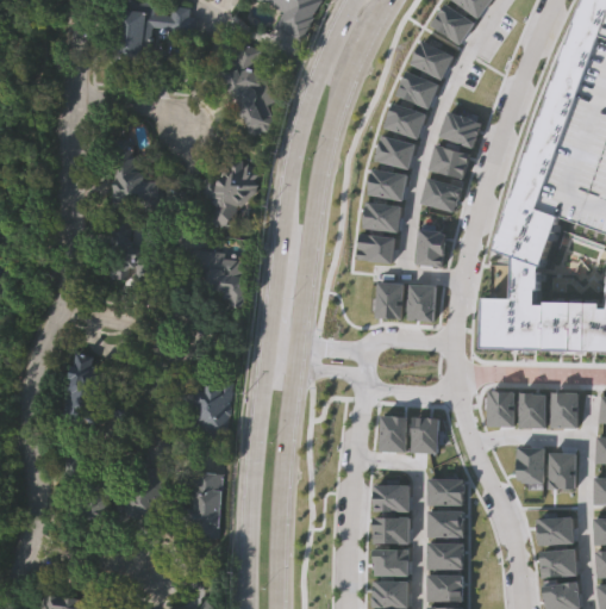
[(151,58),(116,57),(118,8),(127,8),(127,0),(143,0),(160,1),(158,14),(170,16),(170,6),(189,7),(189,17),(194,18),(194,33),(176,33),(176,28),(152,26),(151,58)]
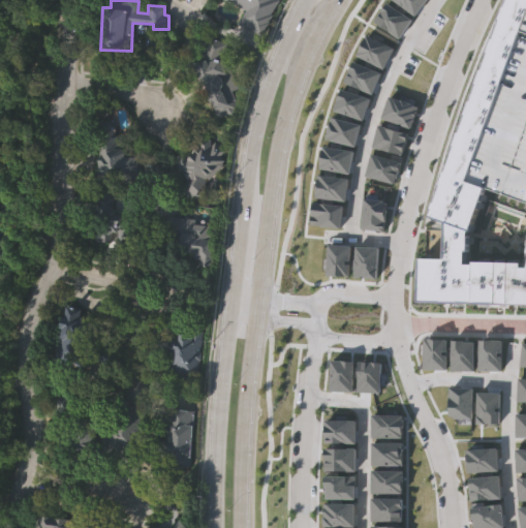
[(236,23),(244,9),(229,0),(227,0),(227,1),(225,0),(277,0),(269,13),(271,14),(258,34),(245,25),(243,27),(236,23)]
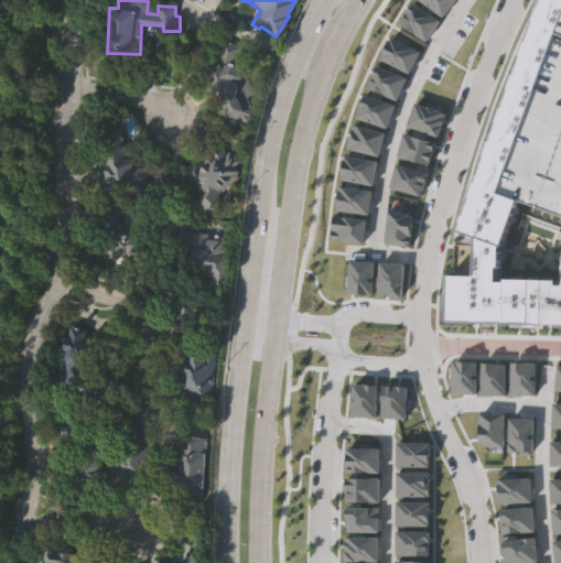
[(560,0),(560,325),(448,322),(448,310),(444,311),(445,274),(472,275),(473,237),(455,230),(457,225),(456,224),(459,215),(461,215),(466,199),(465,198),(472,182),(473,182),(482,158),(481,157),(486,140),(487,141),(494,125),(493,123),(498,107),(499,108),(510,74),(511,74),(518,57),(517,57),(522,41),(524,41),(530,23),(529,22),(535,7),(537,8),(538,0),(560,0)]
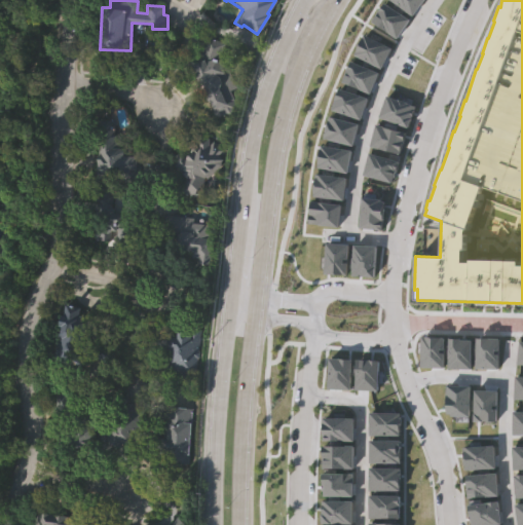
[(235,104),(231,106),(234,112),(227,115),(226,112),(216,117),(192,66),(187,64),(192,51),(200,55),(208,36),(224,43),(218,57),(223,69),(228,67),(236,87),(230,90),(235,104)]
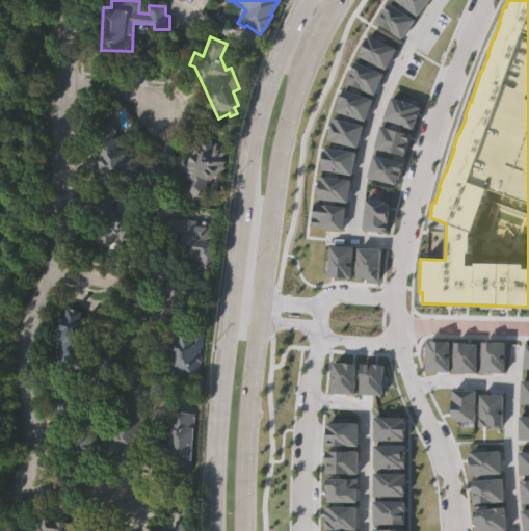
[(113,135),(116,136),(116,140),(120,141),(132,154),(141,155),(140,183),(97,182),(99,120),(114,120),(113,135)]
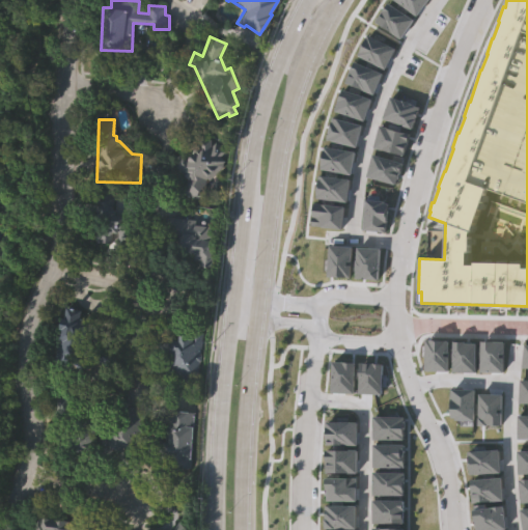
[(205,177),(203,196),(177,193),(178,182),(184,183),(185,176),(172,162),(174,160),(172,157),(181,150),(182,152),(184,150),(187,154),(199,144),(199,135),(211,136),(210,145),(216,140),(225,150),(219,156),(226,164),(207,180),(205,177)]
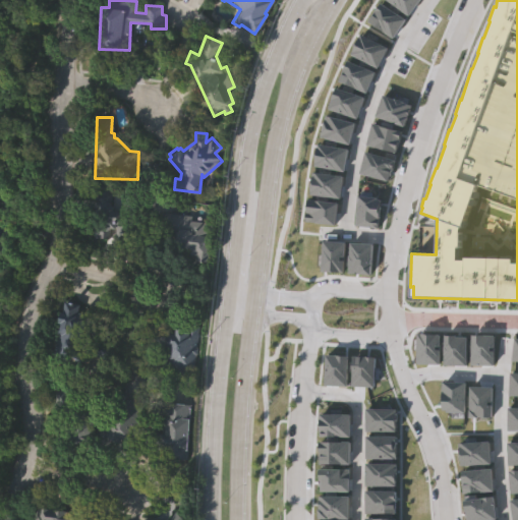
[(128,238),(114,237),(115,228),(110,227),(109,237),(93,235),(96,221),(102,222),(103,216),(93,215),(97,185),(111,187),(109,201),(114,203),(114,208),(119,209),(119,200),(122,201),(123,187),(134,188),(128,238)]
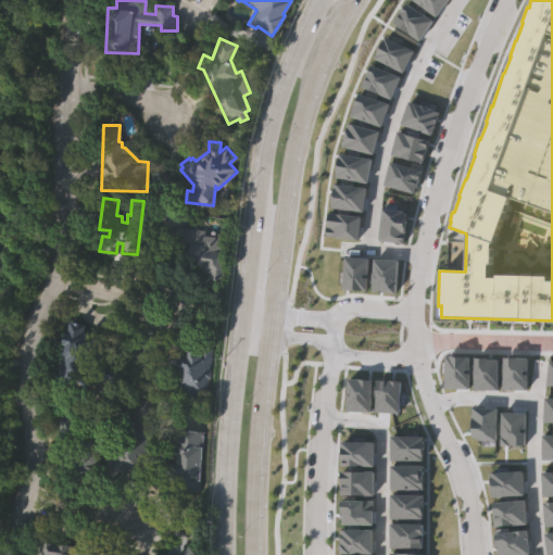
[(226,237),(221,277),(209,276),(210,272),(202,270),(203,264),(195,263),(195,257),(185,255),(185,250),(175,249),(175,244),(167,243),(171,225),(204,230),(203,234),(226,237)]
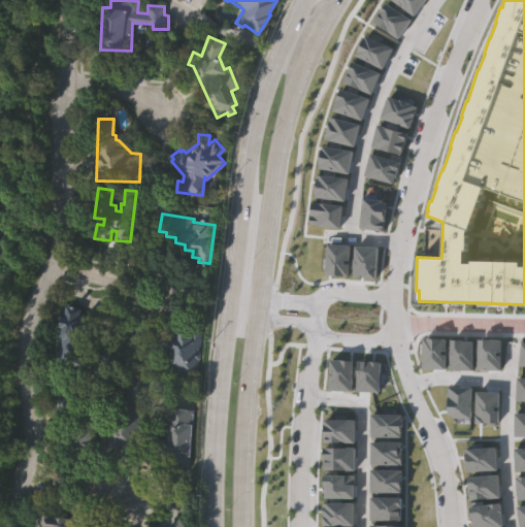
[(107,364),(87,360),(86,366),(54,360),(64,305),(79,307),(77,315),(89,316),(86,329),(90,330),(88,343),(110,348),(107,364)]
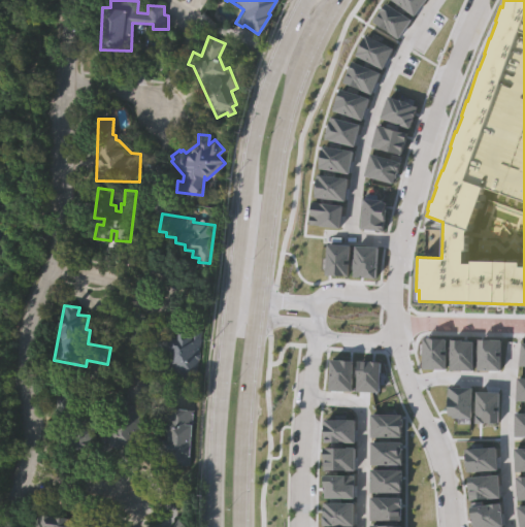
[(195,379),(149,373),(151,359),(160,360),(160,358),(170,359),(171,349),(157,347),(158,337),(165,338),(166,334),(177,336),(178,330),(191,331),(191,328),(200,329),(198,351),(200,351),(199,358),(197,358),(195,379)]
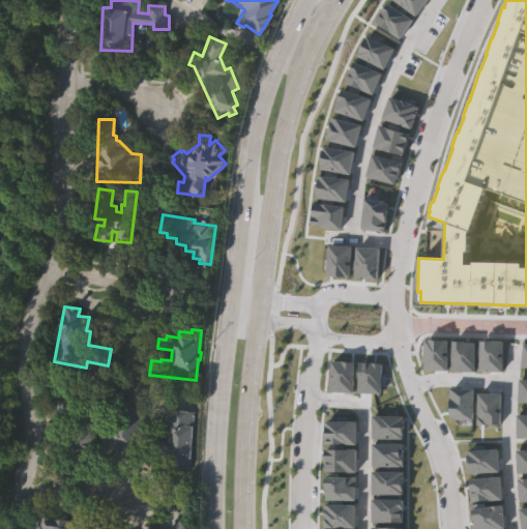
[(96,416),(92,452),(58,448),(60,433),(70,434),(72,418),(65,417),(65,415),(55,414),(57,395),(79,398),(77,414),(96,416)]
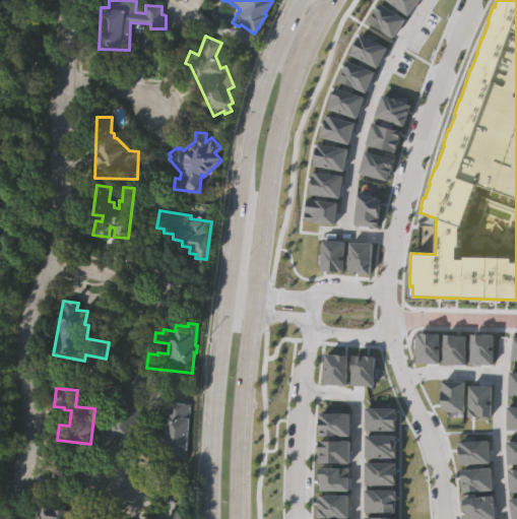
[(98,443),(100,416),(111,417),(112,408),(120,408),(121,396),(135,397),(134,402),(141,403),(137,438),(121,436),(120,440),(110,439),(109,444),(98,443)]
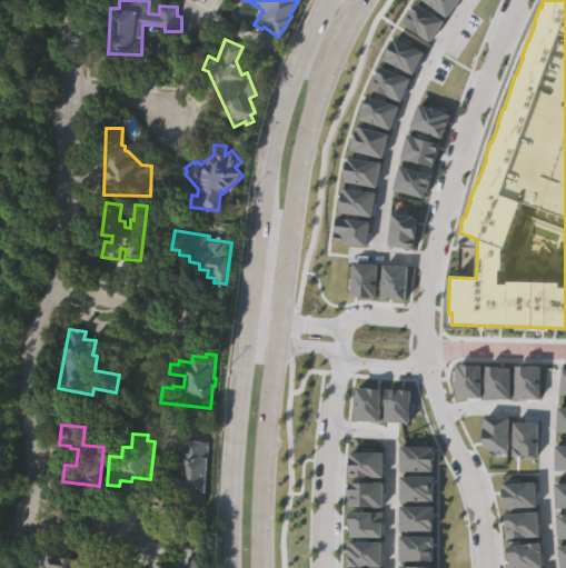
[(165,440),(206,444),(201,504),(181,502),(181,497),(171,496),(171,486),(161,486),(165,440)]
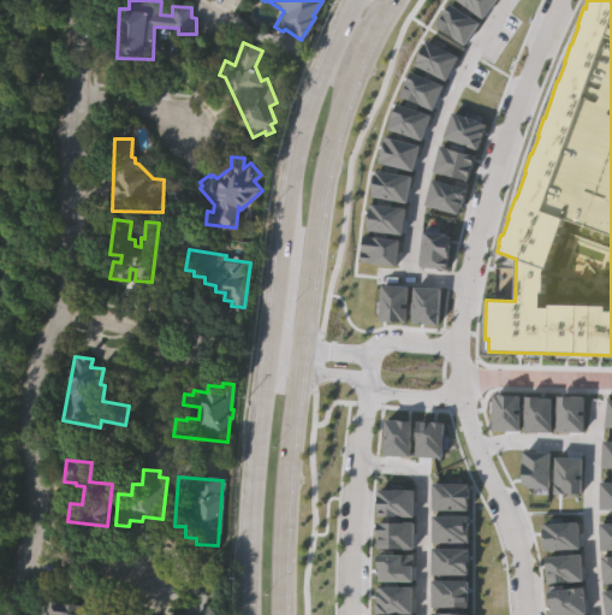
[(375,489),(411,490),(410,516),(375,515),(375,489)]
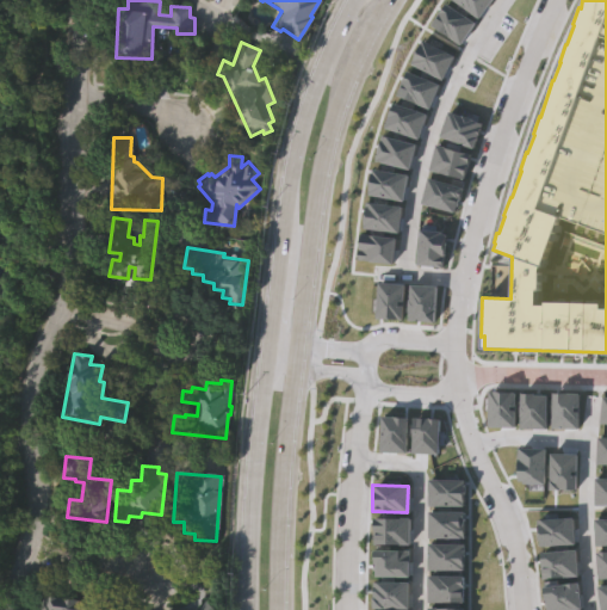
[(372,550),(408,550),(408,577),(372,577),(372,550)]
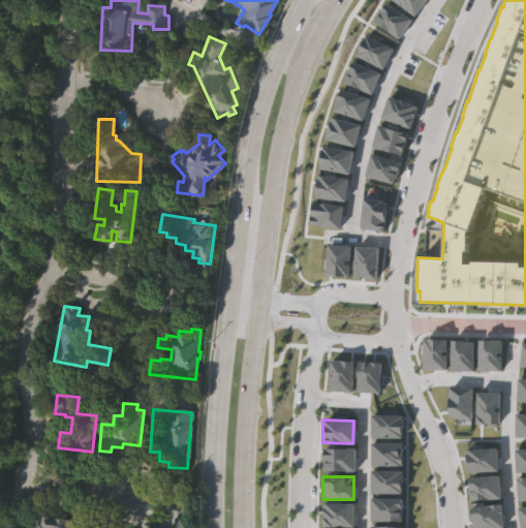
[(321,505),(352,505),(352,527),(321,527),(321,505)]
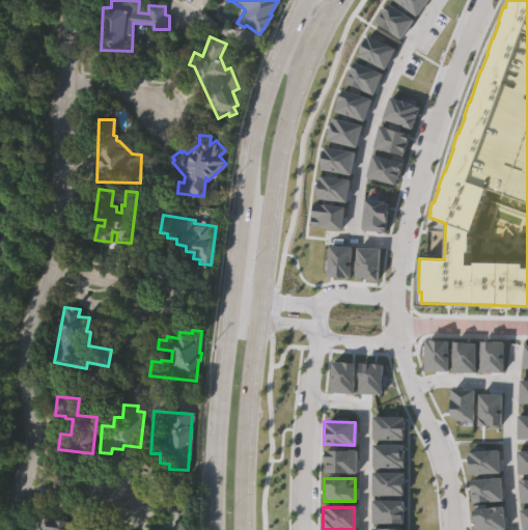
[(31,529),(38,515),(74,520),(72,529),(31,529)]
